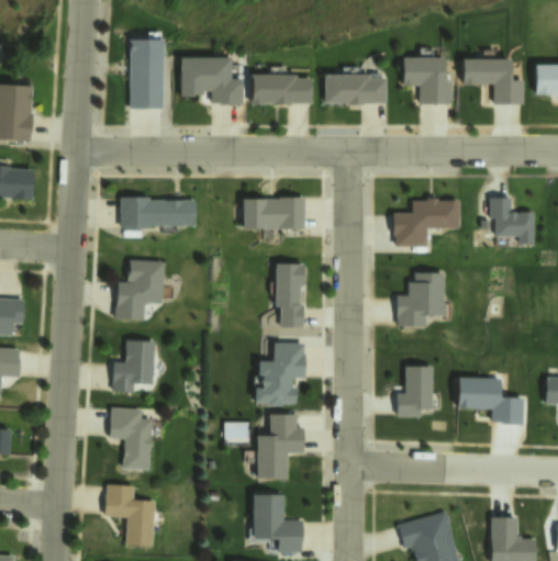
[(165,43),(166,111),(135,111),(134,43),(165,43)]
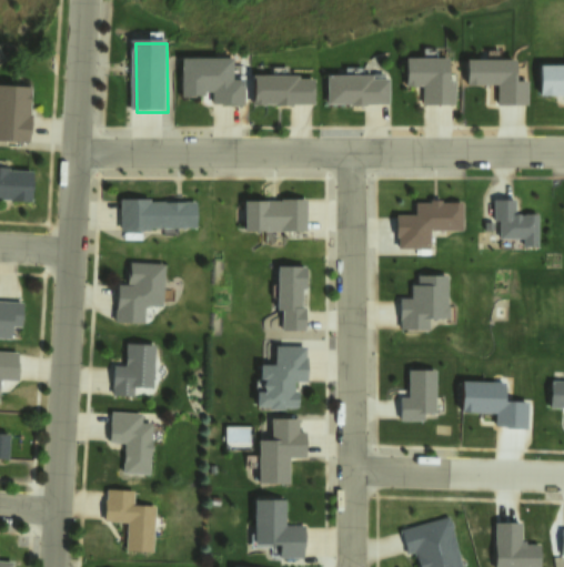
[(182,57),(182,97),(197,97),(197,94),(207,94),(207,91),(213,91),(213,103),(224,103),(224,105),(247,105),(247,78),(235,78),(235,56),(182,57)]
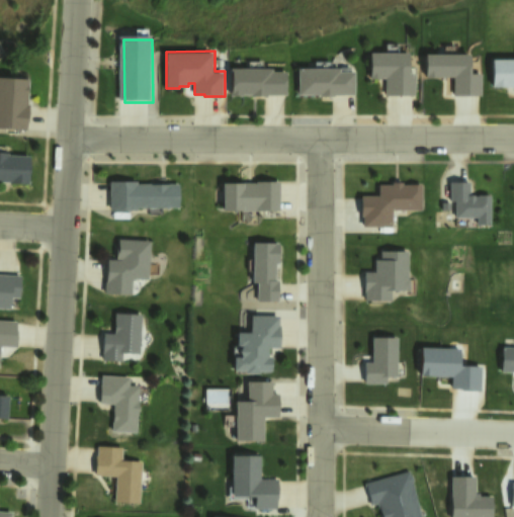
[(371,53),(411,53),(411,73),(417,73),(417,95),(387,95),(387,78),(371,78),(371,53)]
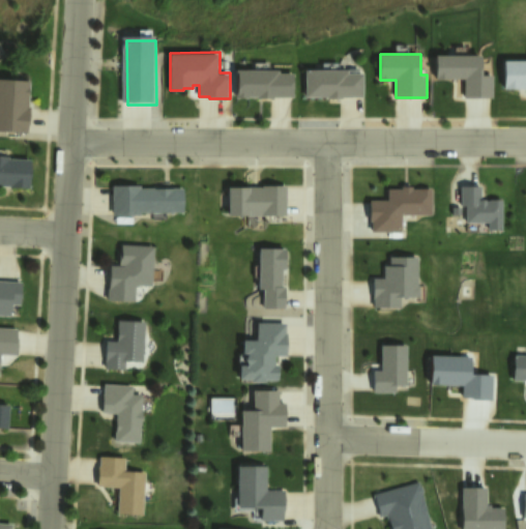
[(437,55),(437,79),(465,79),(465,97),(493,97),(493,76),(483,76),(483,54),(437,55)]
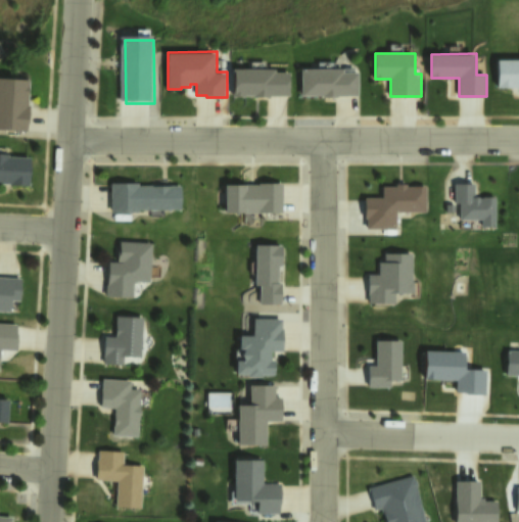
[(518,59),(498,59),(498,88),(518,88),(518,59)]
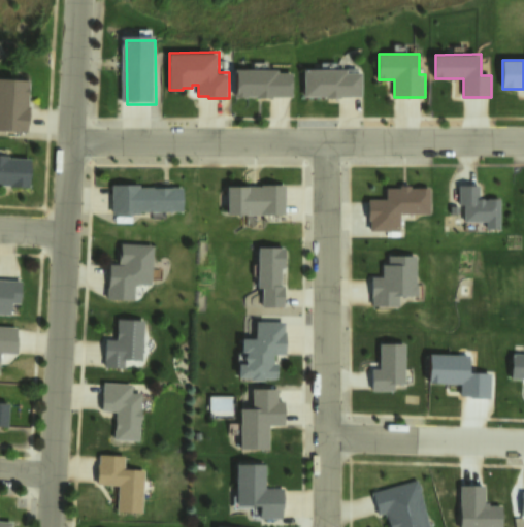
[(236,70),(236,97),(294,98),(293,73),(280,73),(279,70),(236,70)]
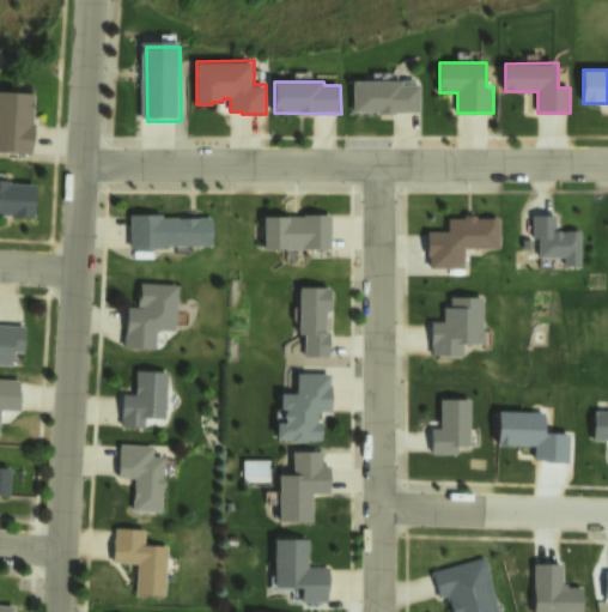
[(354,82),(354,113),(380,113),(380,114),(397,114),(397,113),(421,111),(420,85),(403,85),(403,82),(354,82)]
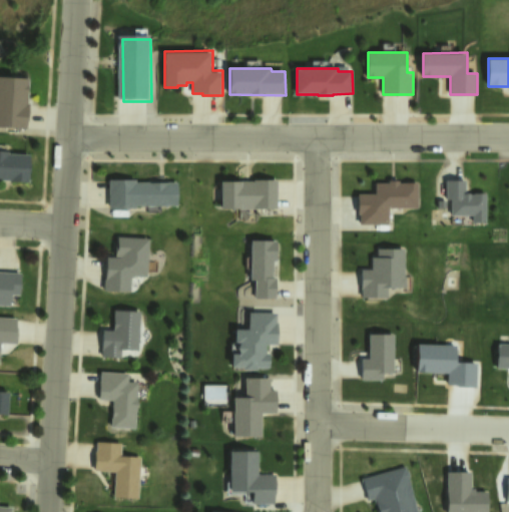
[(0,81),(0,131),(32,132),(34,82),(0,81)]
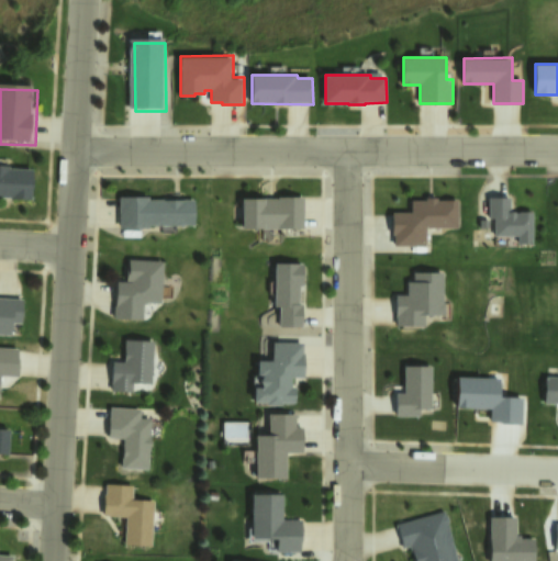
[(0,168),(0,201),(36,203),(38,171),(0,168)]
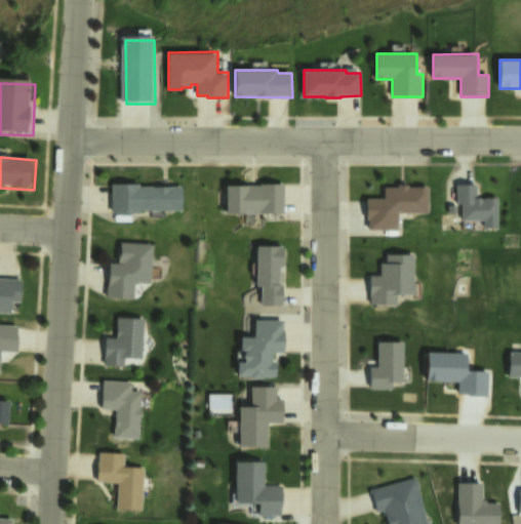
[(113,184),(141,183),(141,187),(183,186),(183,208),(138,209),(138,213),(113,213),(113,184)]
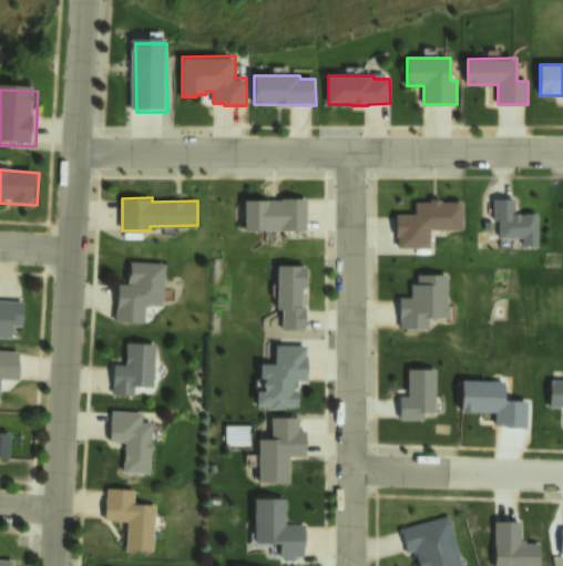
[(307,198),(307,229),(246,229),(246,199),(283,199),(283,198),(307,198)]
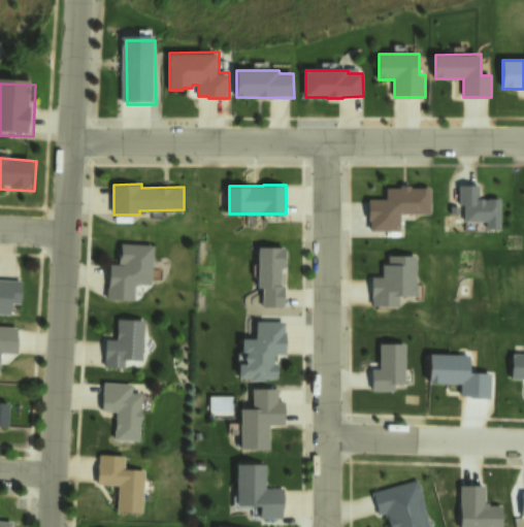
[(387,188),(387,199),(369,199),(369,221),(373,221),(373,230),(399,229),(399,213),(430,213),(429,188),(412,188),(412,186),(400,186),(400,188),(387,188)]
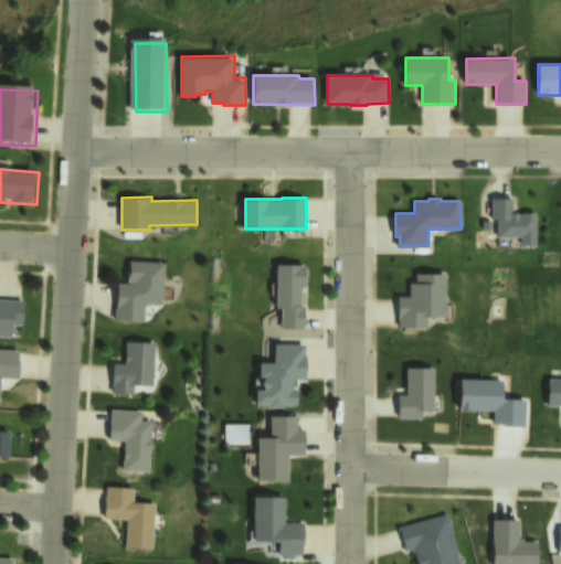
[(493,199),(493,220),(498,221),(498,238),(524,238),(522,245),(538,245),(538,213),(524,213),(524,214),(519,214),(519,213),(514,213),(514,199),(493,199)]
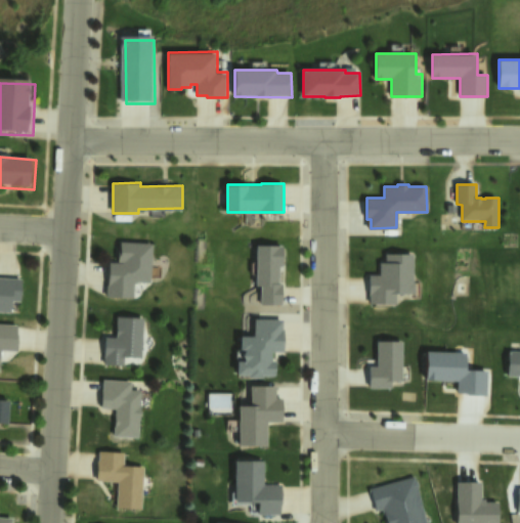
[(153,244),(122,242),(121,262),(110,261),(109,287),(135,288),(135,281),(152,282),(153,244)]
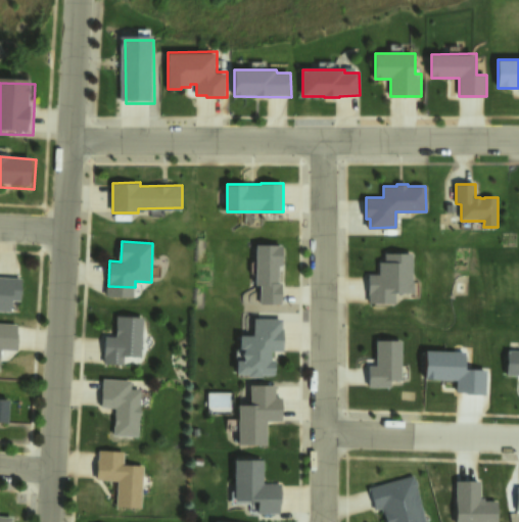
[(283,245),(256,244),(256,285),(262,285),(262,304),(282,305),(283,283),(280,283),(280,266),(283,266),(283,245)]
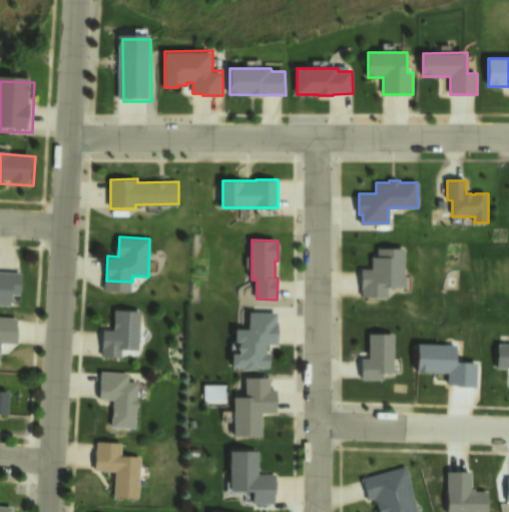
[(405,248),(379,248),(379,257),(374,257),(374,269),(362,269),(362,299),(389,300),(390,288),(403,289),(406,286),(407,277),(404,275),(405,248)]
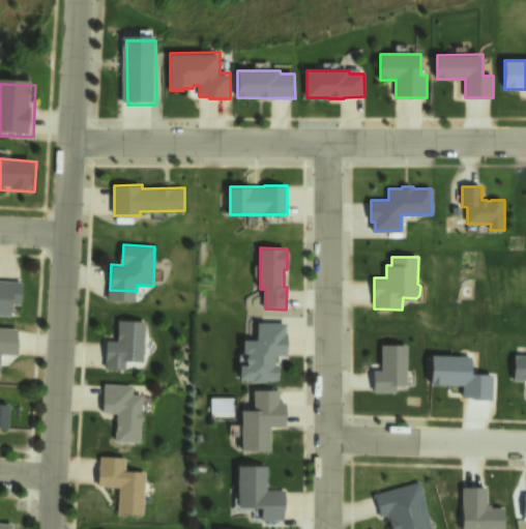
[(0,316),(11,317),(12,304),(22,304),(23,282),(0,281),(0,316)]
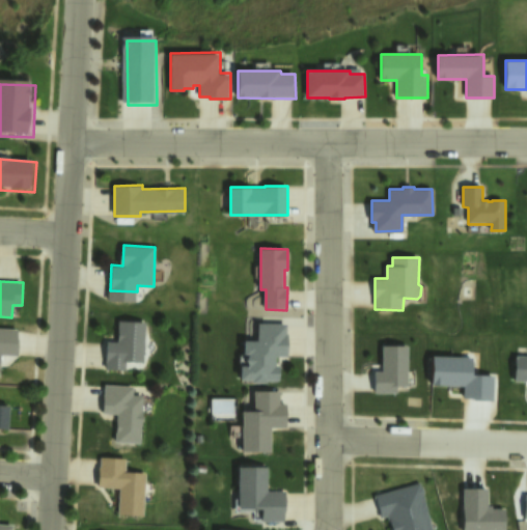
[(146,323),(119,321),(118,341),(107,341),(106,371),(126,372),(127,361),(144,362),(146,323)]
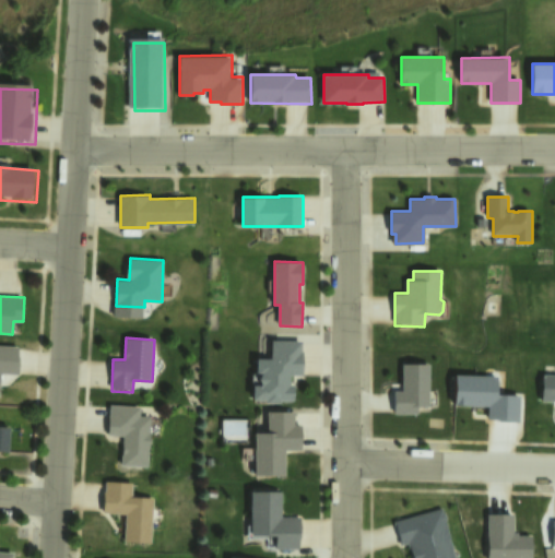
[(303,341),(272,340),(271,358),(258,358),(257,375),(260,375),(260,384),(255,384),(255,401),(268,401),(268,403),(296,404),(296,384),(292,384),(292,378),(305,378),(305,352),(303,352),(303,341)]
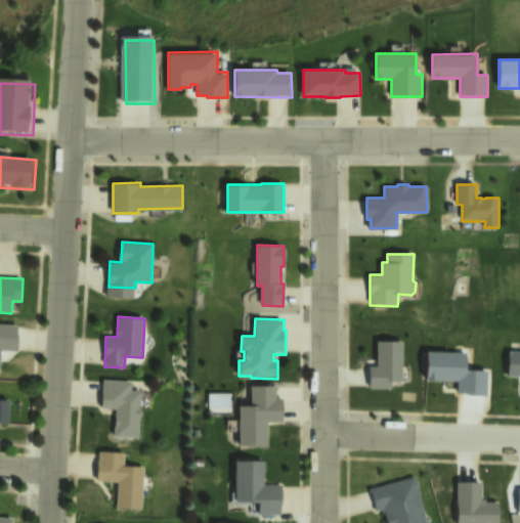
[(18,325),(0,323),(0,369),(1,351),(18,352),(19,335),(18,335),(18,325)]
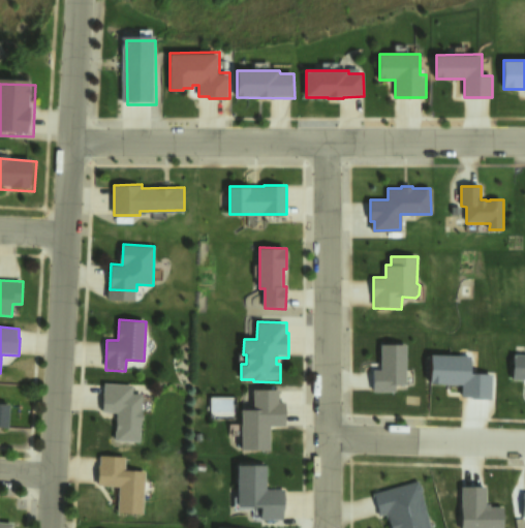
[(407,344),(381,344),(381,370),(374,369),(373,393),(396,393),(396,384),(407,385),(407,344)]
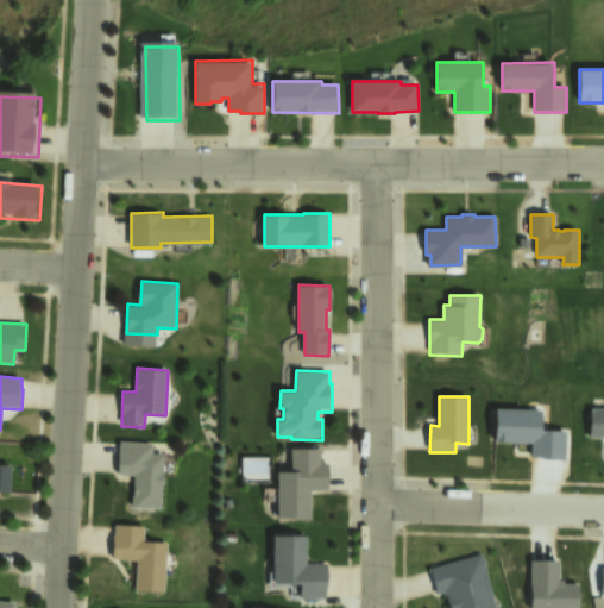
[(121,442),(153,444),(153,453),(165,453),(162,511),(133,508),(134,475),(119,475),(121,442)]
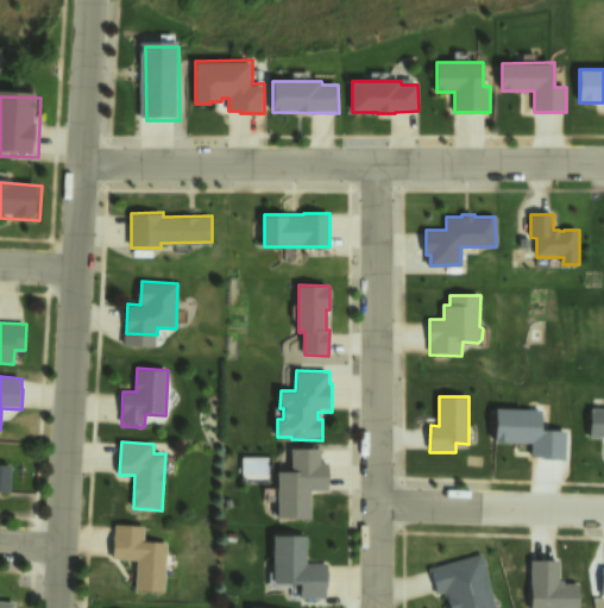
[(293,449),(293,471),(280,471),(280,519),(312,519),(312,490),(329,490),(329,462),(322,462),(322,449),(293,449)]
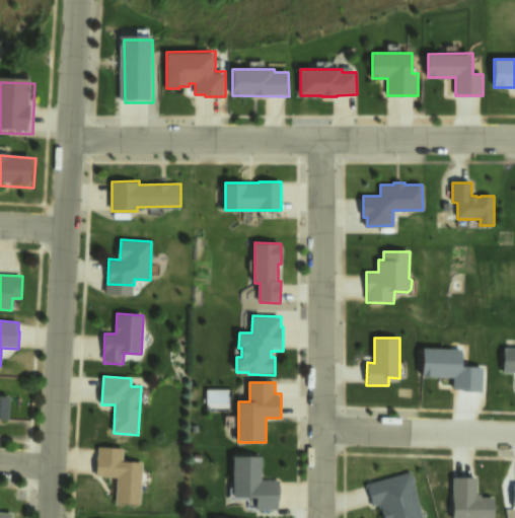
[(0,395),(10,396),(9,421),(0,420),(0,395)]
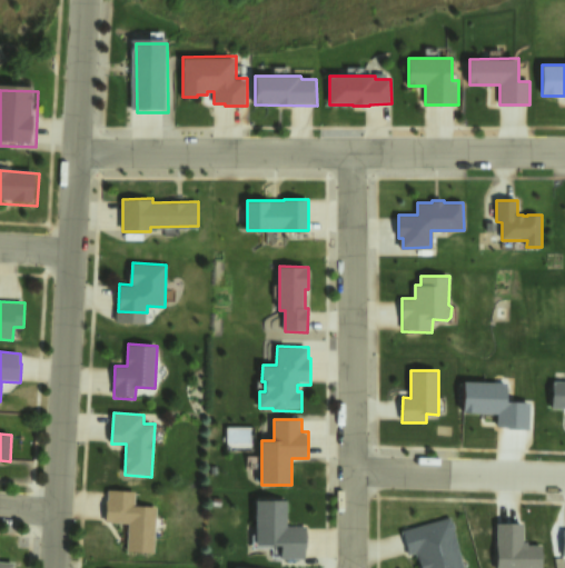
[(109,490),(108,499),(106,499),(106,521),(129,522),(128,551),(156,552),(158,507),(137,506),(137,491),(109,490)]
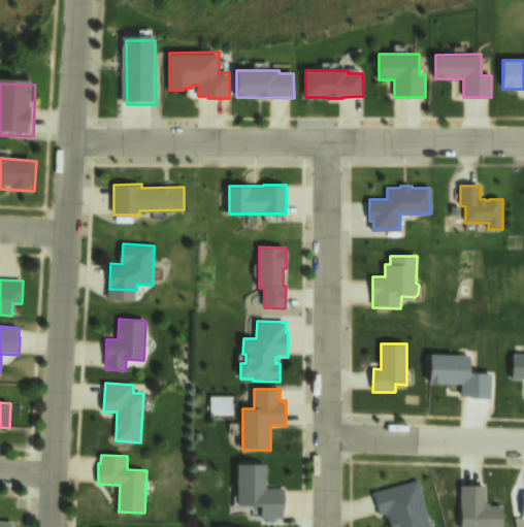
[(238,464),(238,505),(262,505),(262,518),(284,518),(284,507),(286,507),(286,487),(267,487),(267,463),(238,464)]
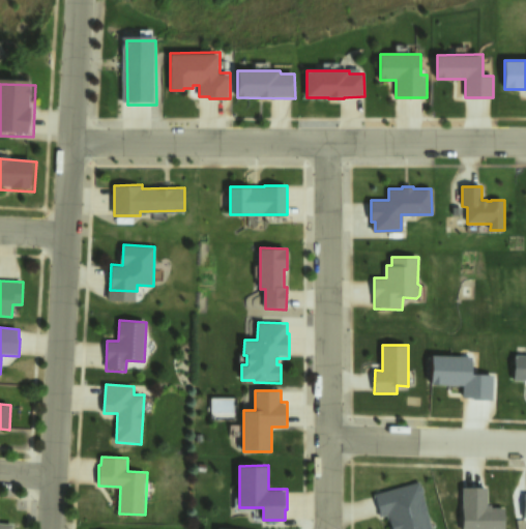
[(435,528),(421,481),(375,494),(381,517),(389,515),(392,528),(435,528)]
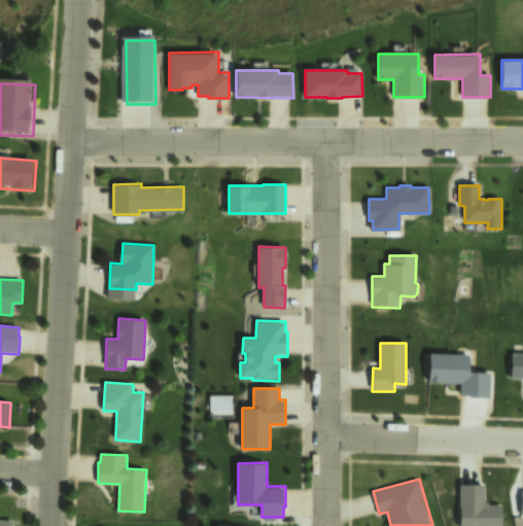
[(463,488),(488,488),(488,506),(503,506),(503,518),(463,518),(463,488)]
